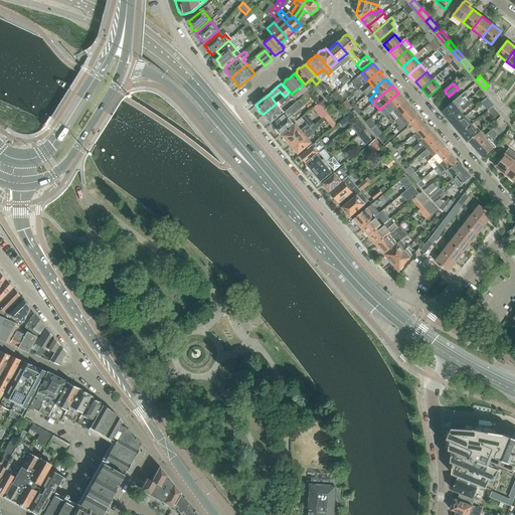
[(496,95),(488,86),(484,89),(492,98),(496,95)]
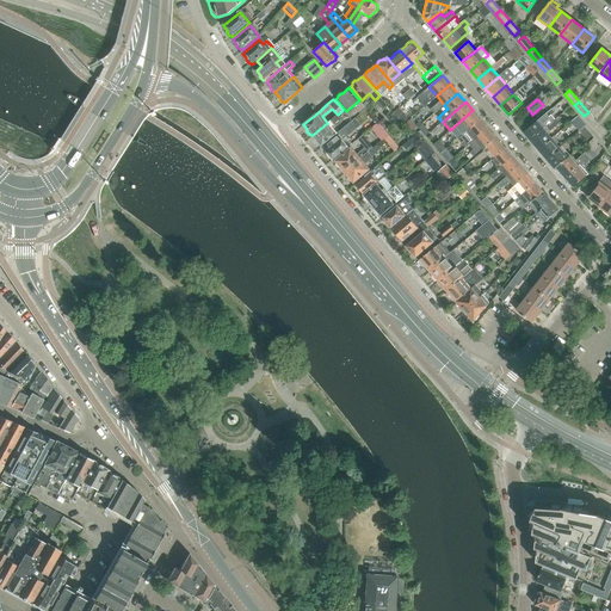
[(524,133),(530,140),(543,129),(545,127),(542,123),(549,117),(554,112),(551,109),(524,133)]
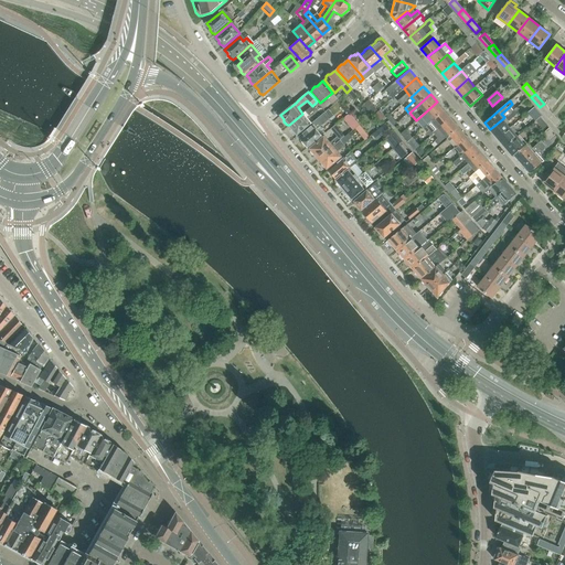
[(437,103),(425,113),(416,120),(423,128),(424,127),(444,110),(437,103)]
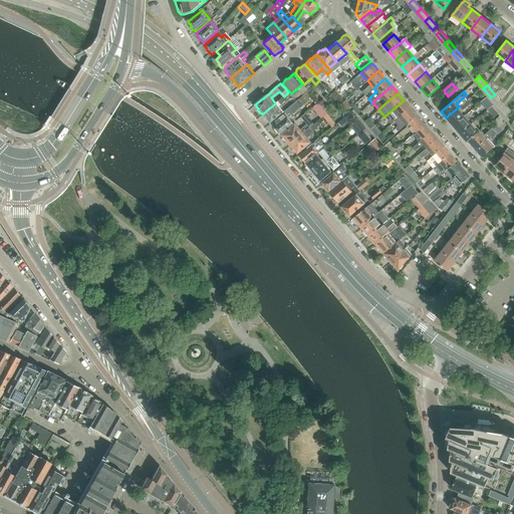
[(503,103),(495,94),(491,97),(498,106),(503,103)]
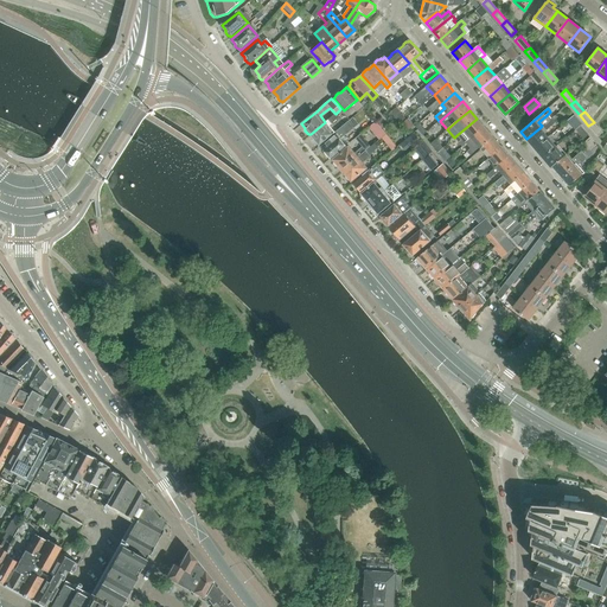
[(325,122),(311,134),(314,139),(314,141),(317,144),(319,145),(320,145),(334,133),(330,127),(339,119),(336,114),(325,122)]
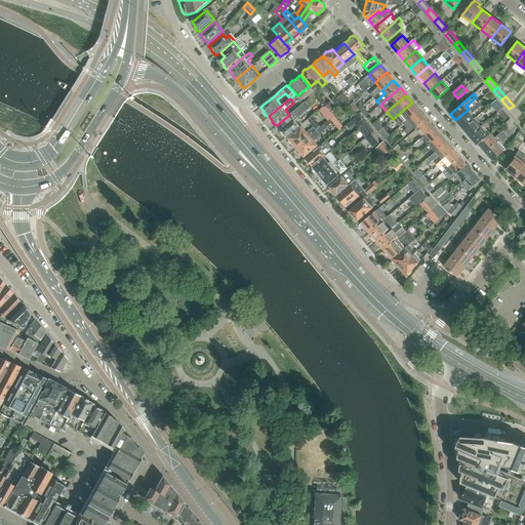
[(419,110),(412,103),(394,118),(398,123),(397,123),(400,127),(403,124),(419,110)]
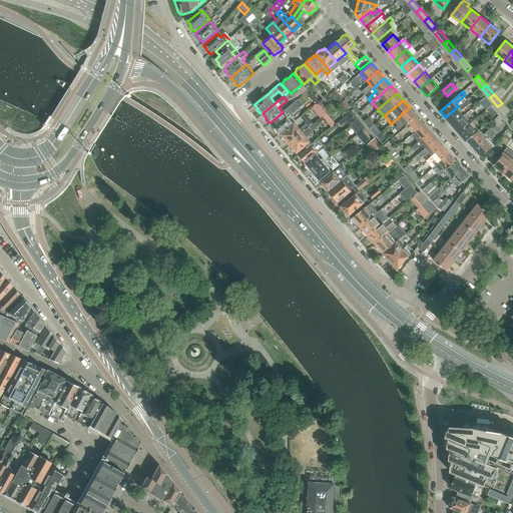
[(510,112),(502,103),(497,106),(505,116),(510,112)]
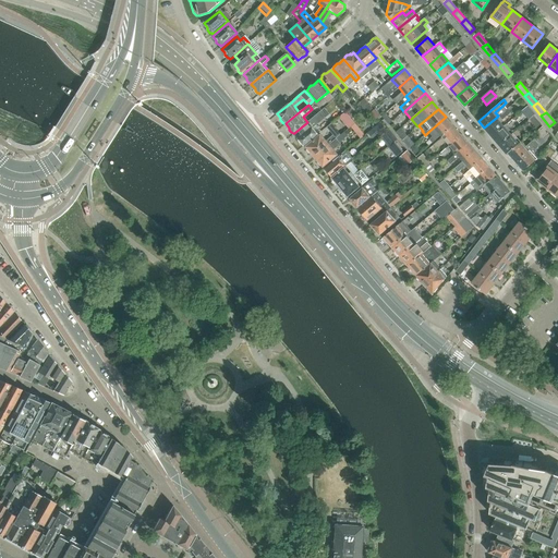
[(302,144),(303,144),(304,146),(318,134),(313,128),(314,128),(312,125),(318,119),(315,116),(308,121),(310,123),(296,135),(299,138),(300,140),(300,142),(302,144)]
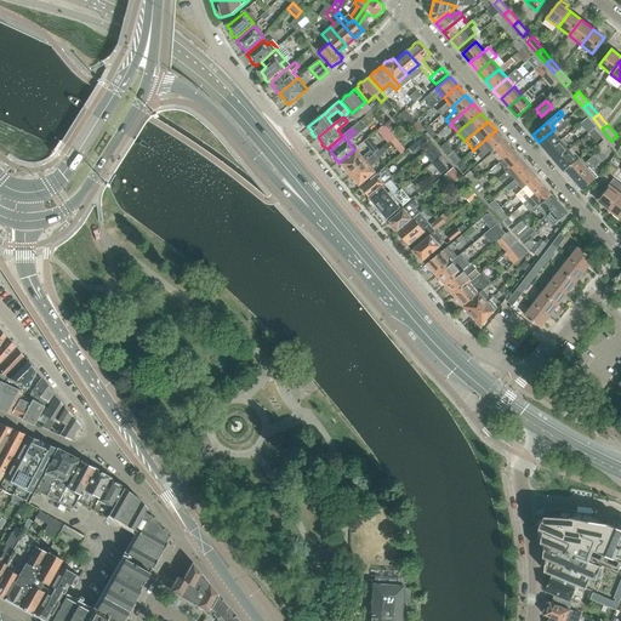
[(505,141),(503,140),(496,130),(477,147),(482,152),(478,155),(480,159),(490,152),(505,141)]
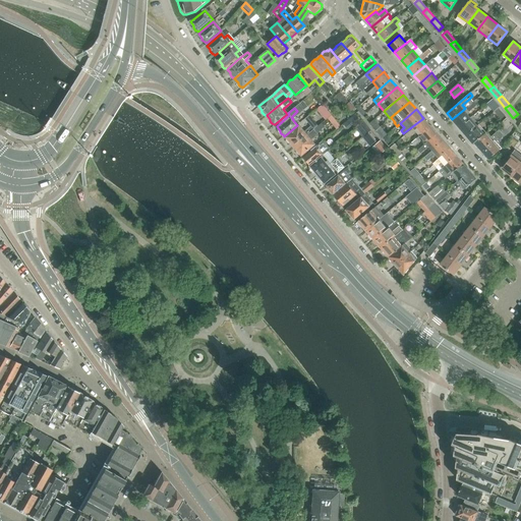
[(452,119),(459,127),(470,118),(463,110),(452,119)]
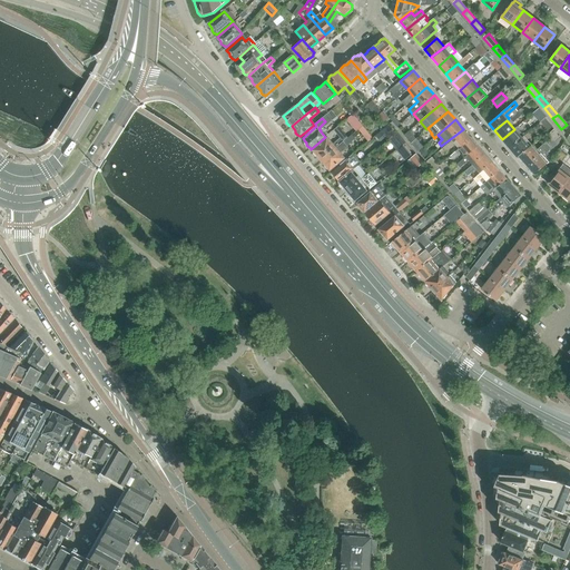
[(451,140),(459,149),(471,138),(463,129),(451,140)]
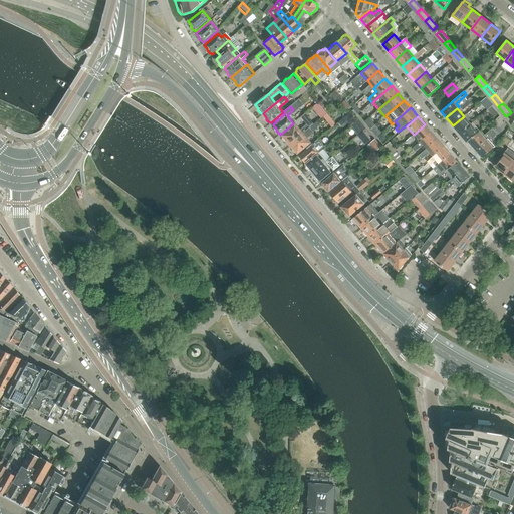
[(453,125),(460,134),(471,124),(464,116),(453,125)]
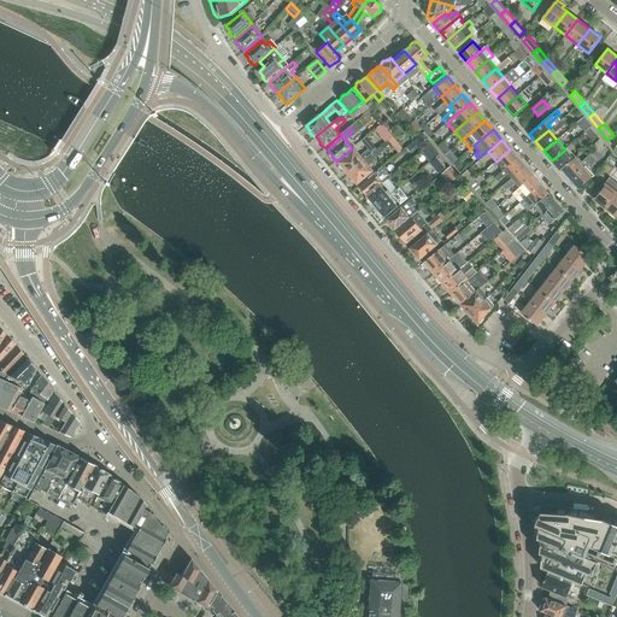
[(345,169),(348,174),(371,153),(368,148),(360,156),(354,148),(339,163),(340,164),(340,165),(342,169),(345,169)]
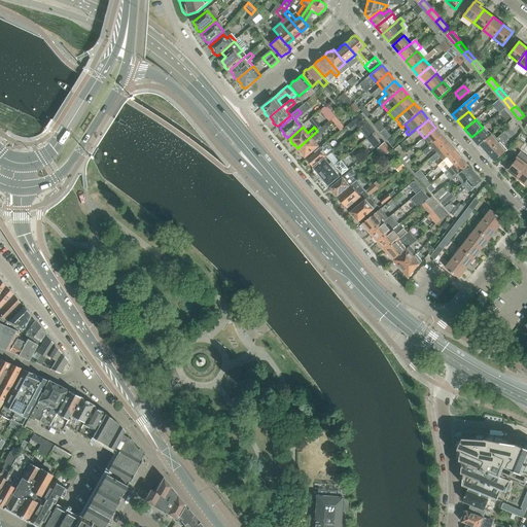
[(424,138),(430,145),(442,135),(435,128),(424,138)]
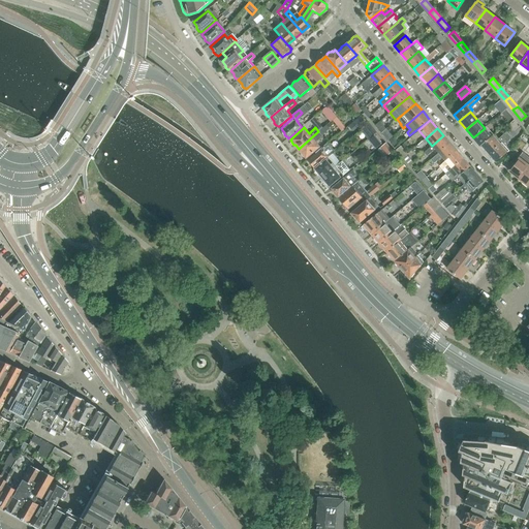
[(480,146),(481,145),(492,136),(485,128),(473,137),(480,146)]
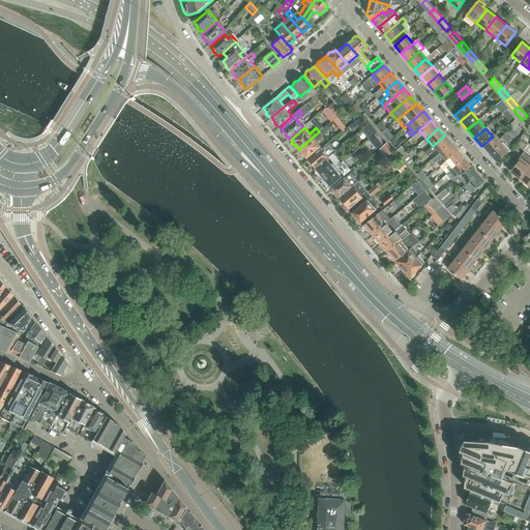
[(393,137),(387,129),(382,134),(388,141),(393,137)]
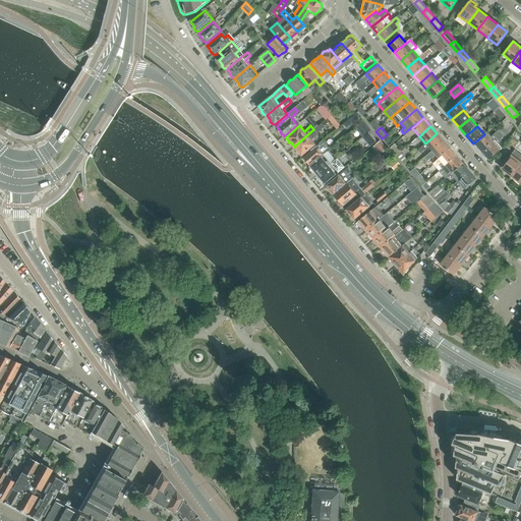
[(313,129),(294,147),(297,150),(297,152),(299,155),(301,155),(302,156),(315,145),(310,138),(316,132),(313,129)]
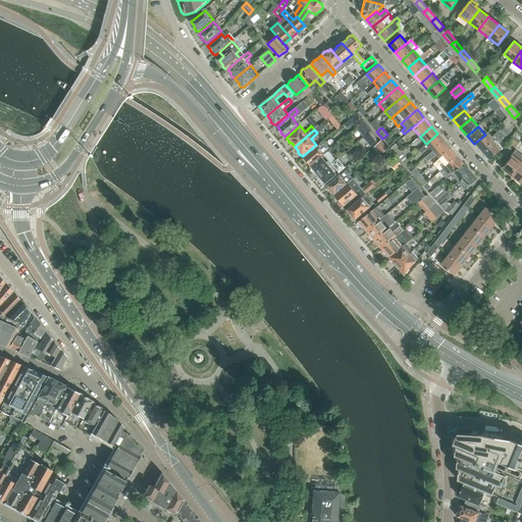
[(479,148),(482,152),(496,141),(494,140),(488,132),(485,135),(475,143),(475,144),(475,146),(477,148),(479,148)]
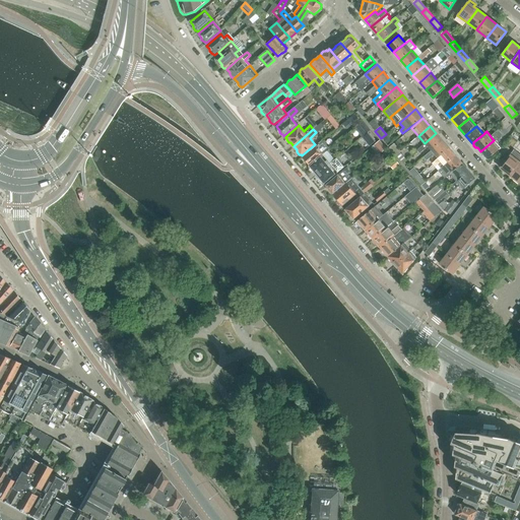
[(425,143),(431,150),(443,141),(436,133),(425,143)]
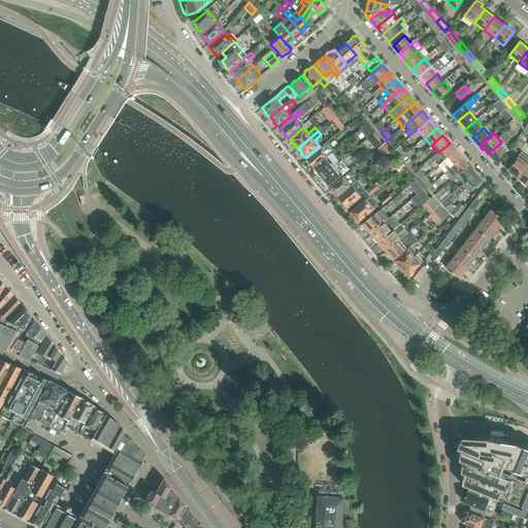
[(501,142),(488,154),(490,157),(490,159),(492,161),(494,161),(495,162),(508,151),(504,145),(507,142),(506,141),(510,137),(508,135),(500,141),(501,142)]
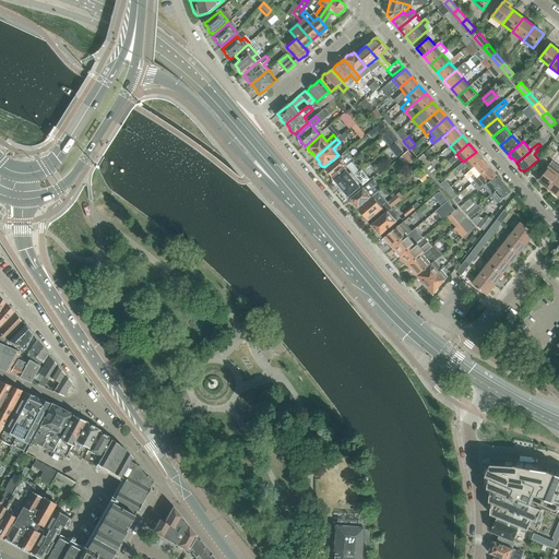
[(332,177),(333,178),(347,166),(354,161),(346,151),(325,169),(329,173),(329,175),(331,177),(332,177)]
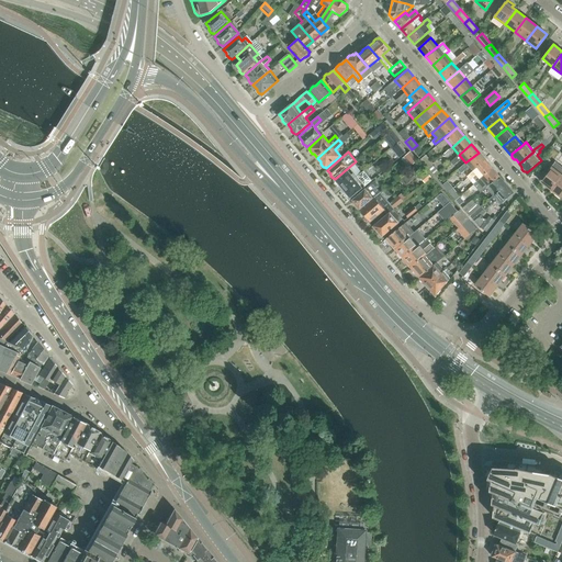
[(465,163),(473,171),(485,160),(479,153),(465,163)]
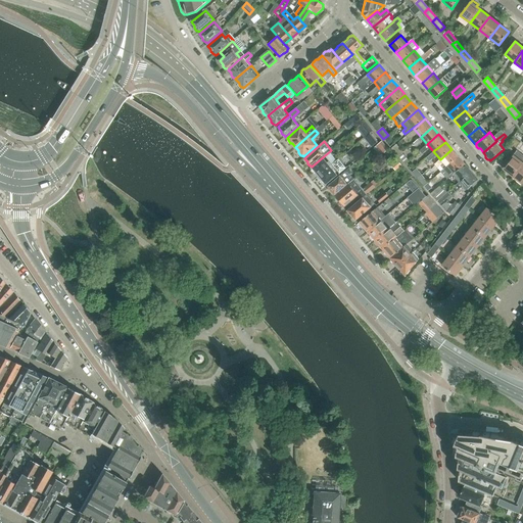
[(440,159),(446,167),(458,156),(452,149),(440,159)]
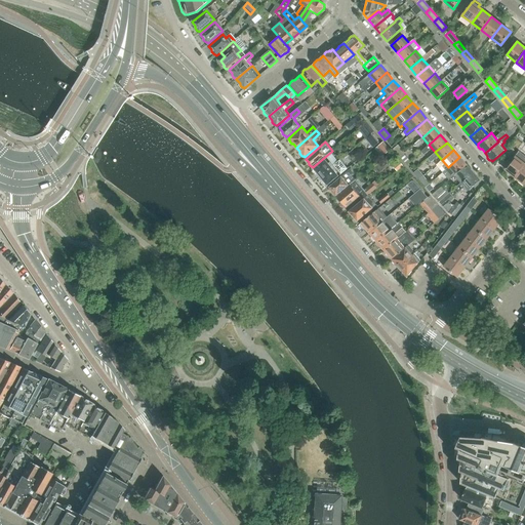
[(317,172),(320,176),(333,165),(326,156),(313,167),(313,168),(313,170),(315,172),(317,172)]
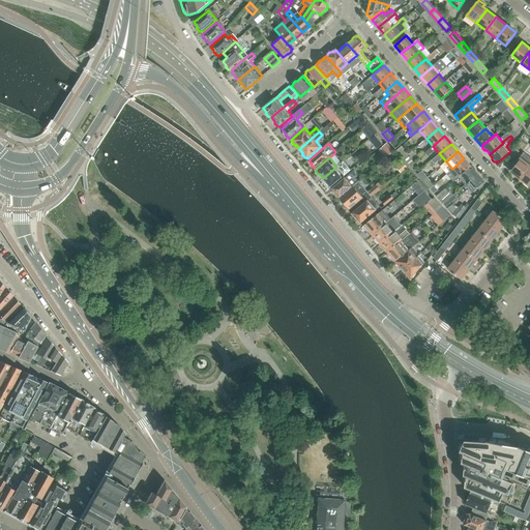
[(509,171),(520,179),(529,165),(520,157),(509,171)]
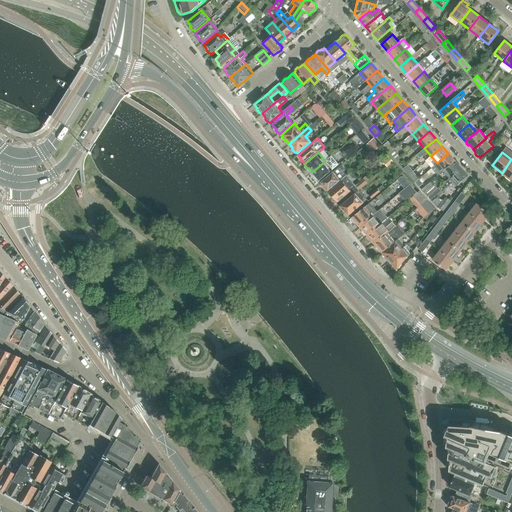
[(437,163),(443,171),(454,161),(455,161),(448,153),(437,163)]
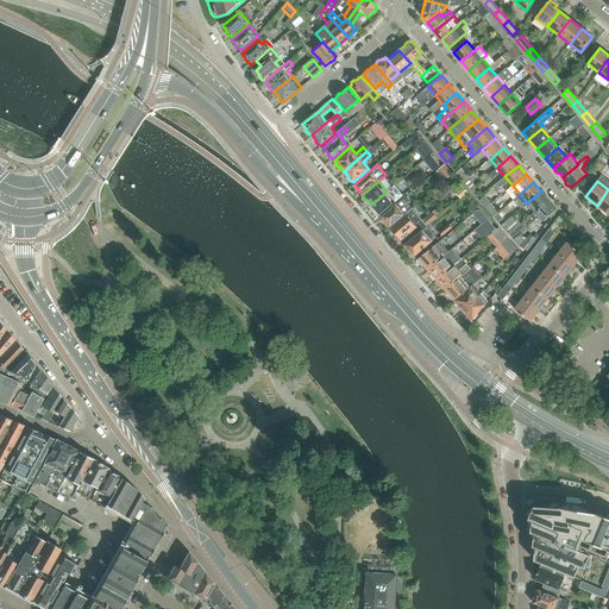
[(387,192),(371,205),(375,208),(375,211),(377,214),(380,214),(380,215),(403,195),(395,186),(387,192)]
